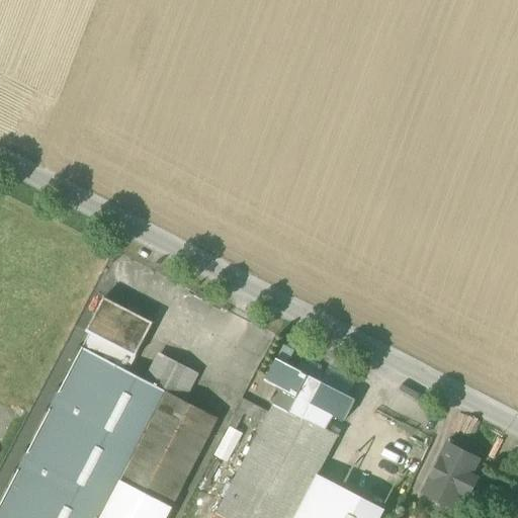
[(87,331),(91,333),(102,338),(102,337),(138,355),(154,323),(105,296),(87,331)]
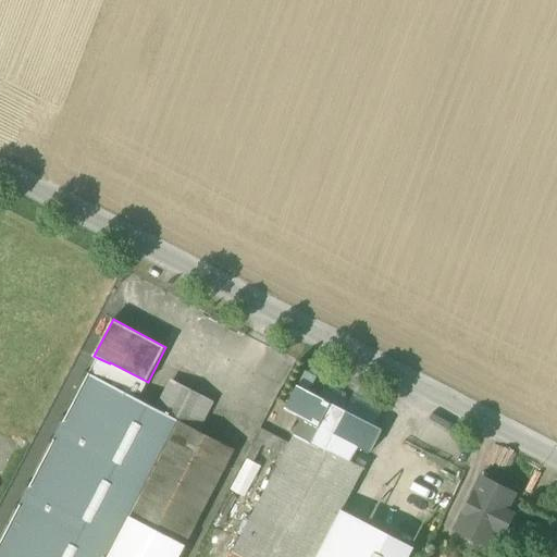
[(0,556),(180,556),(235,449),(197,430),(159,410),(138,399),(148,382),(110,362),(110,363),(98,358),(0,545),(0,556)]
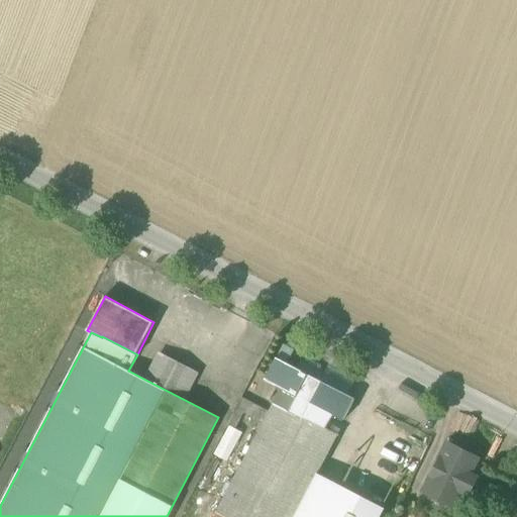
[(288,364),(295,350),(283,344),(276,357),(288,364)]
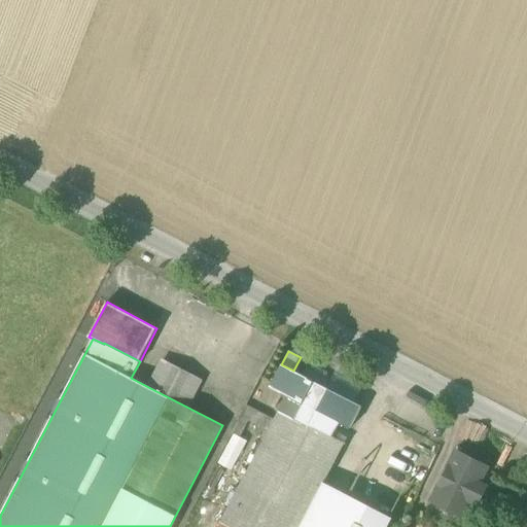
[(164,362),(150,388),(186,407),(200,381),(164,362)]
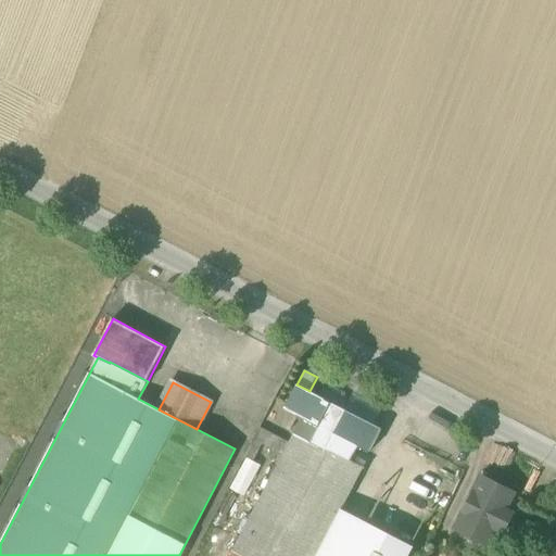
[(302,417),(294,433),(350,463),(351,460),(358,446),(369,453),(381,429),(370,424),(370,422),(344,408),(319,395),(315,393),(310,391),(297,384),(285,408),(302,417)]
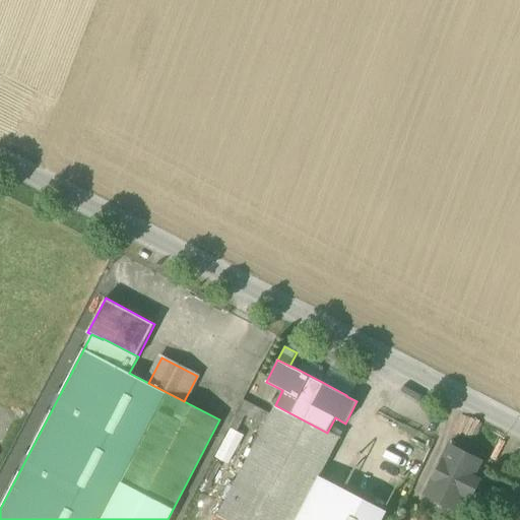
[(303,362),(299,370),(322,382),(326,374),(303,362)]
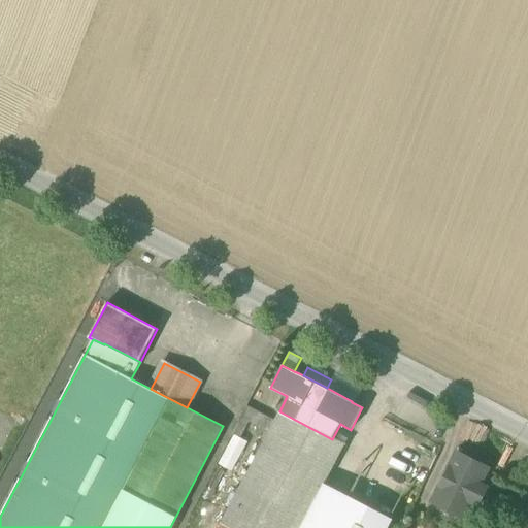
[(327,388),(352,401),(361,384),(336,370),(331,380),(327,388)]
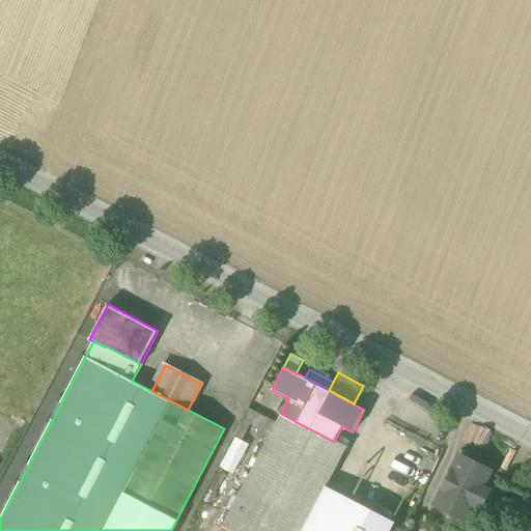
[(243,419),(271,434),(276,422),(249,409),(243,419)]
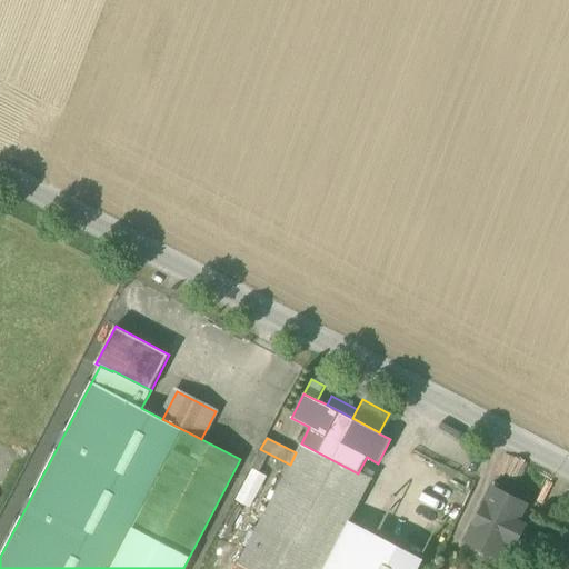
[(238,565),(239,566),(245,568),(326,568),(350,521),(372,479),(359,471),(358,473),(301,443),(296,452),(290,465),(238,565)]
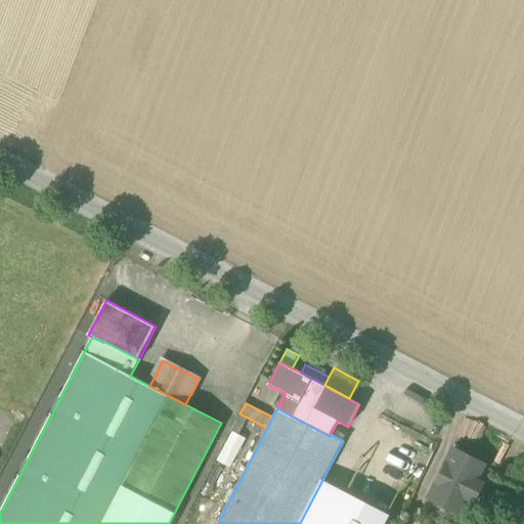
[(232,432),(216,461),(229,469),(247,439),(232,432)]
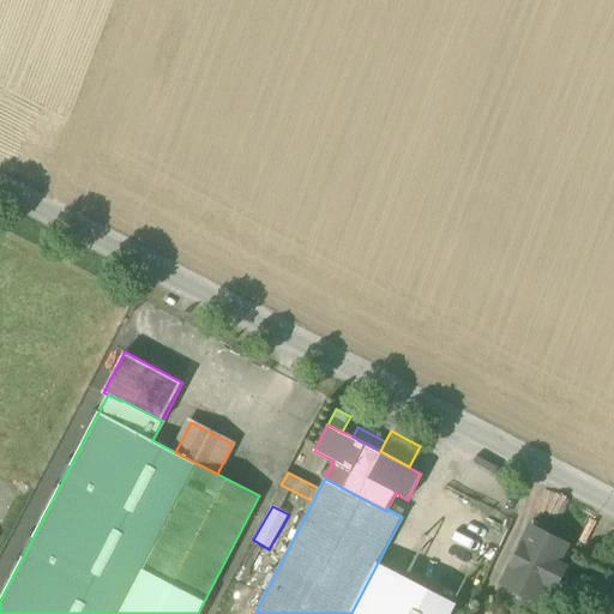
[(506,582),(539,599),(547,582),(555,587),(565,569),(557,564),(565,547),(533,530),(524,546),(513,567),(506,582)]
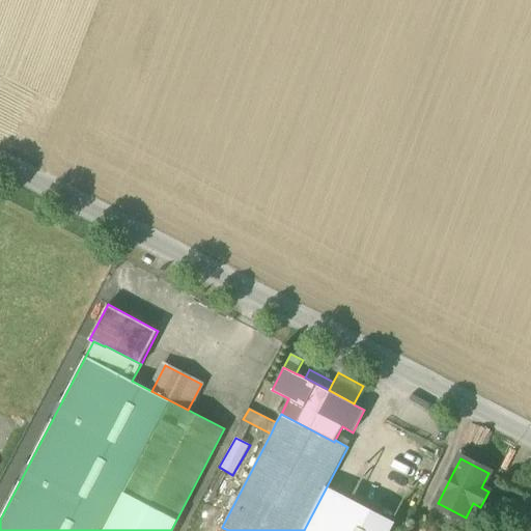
[(444,491),(453,472),(449,470),(440,488),(444,491)]
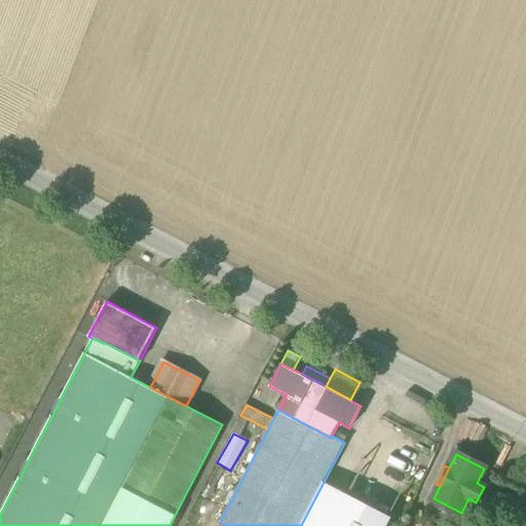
[(386,525),(391,518),(324,482),(301,525),(386,525)]
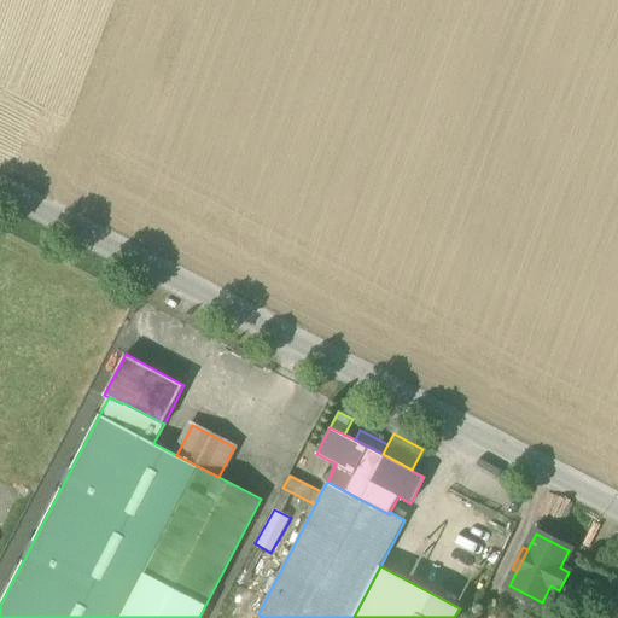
[(593,617),(617,617),(617,593),(608,589),(593,617)]
